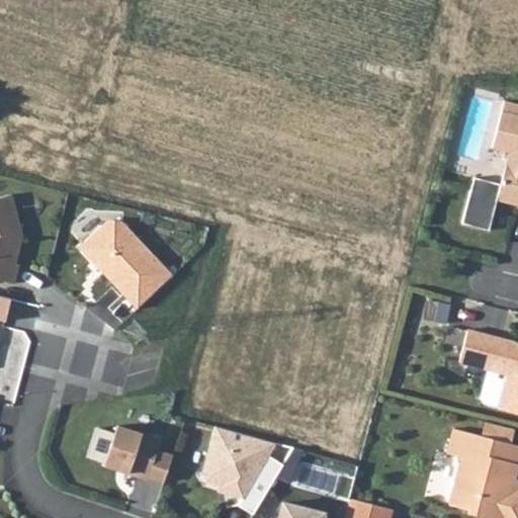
[(469,178),(458,224),(486,231),(493,200),(517,205),(517,116),(517,118),(492,112),(484,147),(504,152),(497,184),(469,178)]
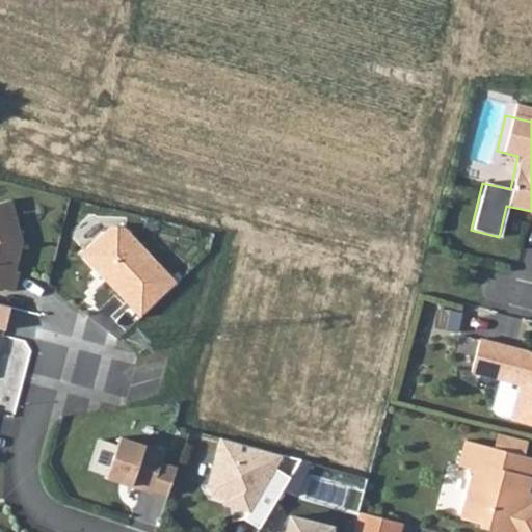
[(12,197),(0,201),(0,286),(15,290),(20,270),(16,268),(23,240),(19,239),(17,232),(21,231),(12,197)]
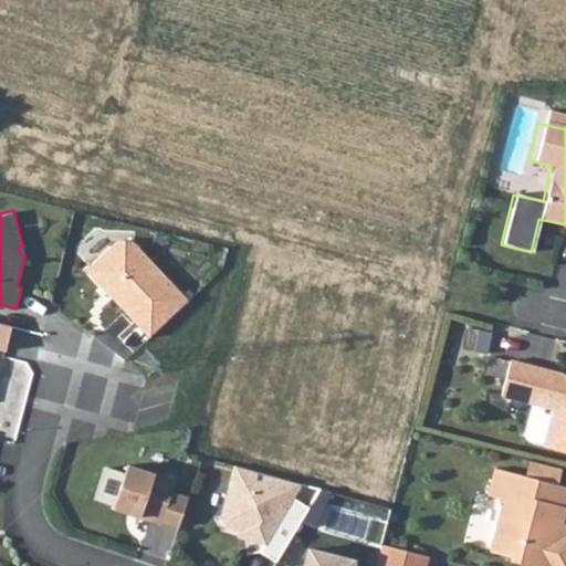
[(188,300),(133,240),(117,240),(86,269),(101,285),(107,285),(137,317),(134,320),(149,336),(188,300)]
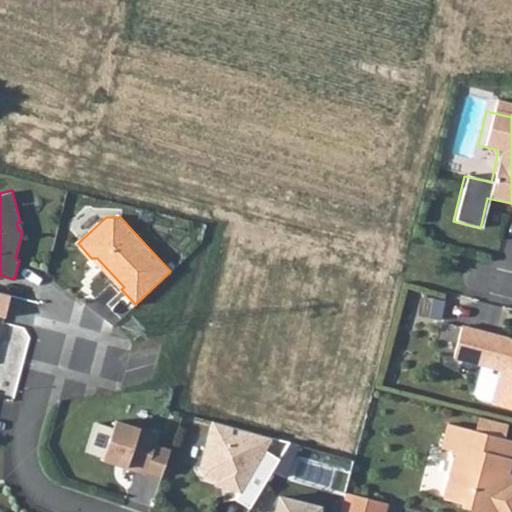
[(10,293),(0,290),(0,314),(4,316),(10,293)]
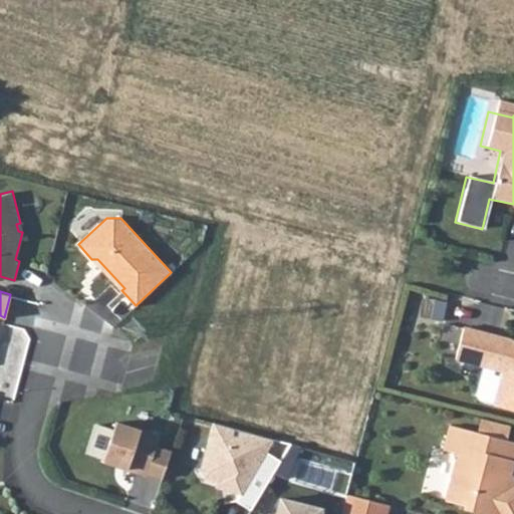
[(451,357),(499,370),(491,403),(513,408),(513,339),(459,325),(451,357)]
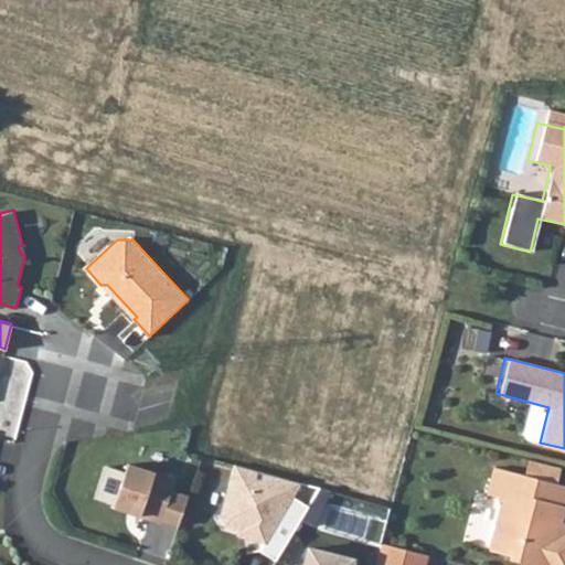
[(302,471),(279,466),(235,456),(224,510),(228,518),(244,521),(252,522),(249,529),(267,533),(264,540),(280,548),(311,493),(296,484),(302,471)]
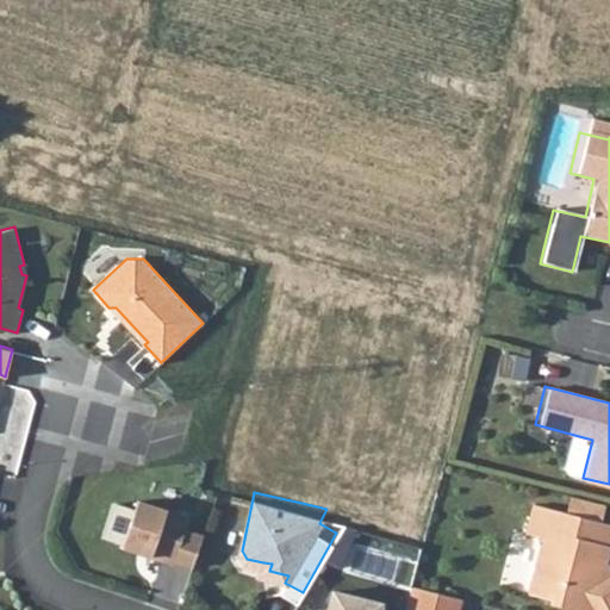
[(193,561),(204,530),(186,524),(190,511),(137,495),(122,541),(174,558),(175,555),(193,561)]
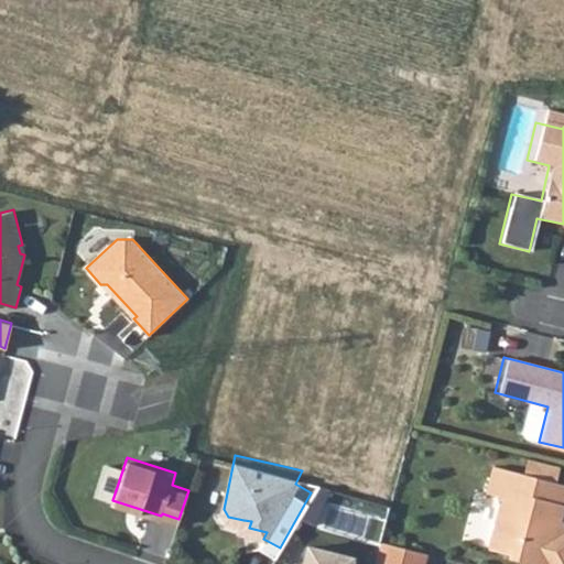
[(481,494),(498,498),(485,546),(505,552),(503,559),(522,563),(563,563),(563,534),(545,530),(548,518),(555,520),(559,508),(562,509),(563,501),(563,485),(489,465),(481,494)]
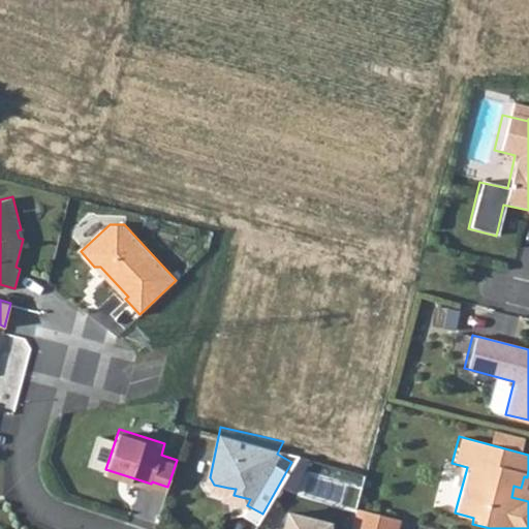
[(396,528),(399,520),(353,508),(348,528),(396,528)]
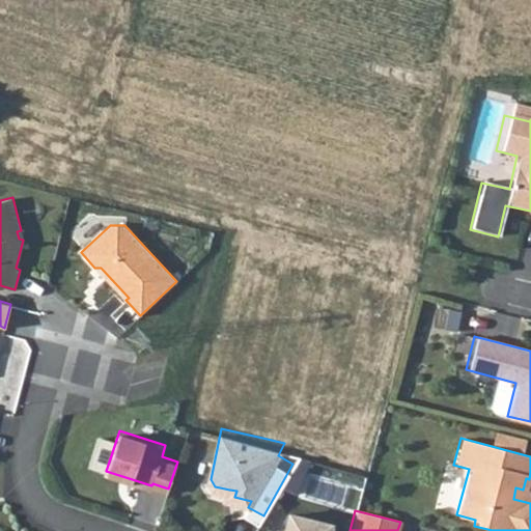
[(327,530),(328,526),(286,515),(282,530),(327,530)]
